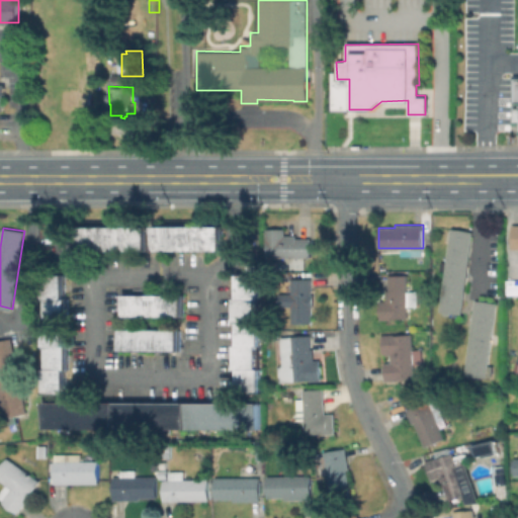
[(149,228),(149,252),(83,252),(82,229),(149,228)]
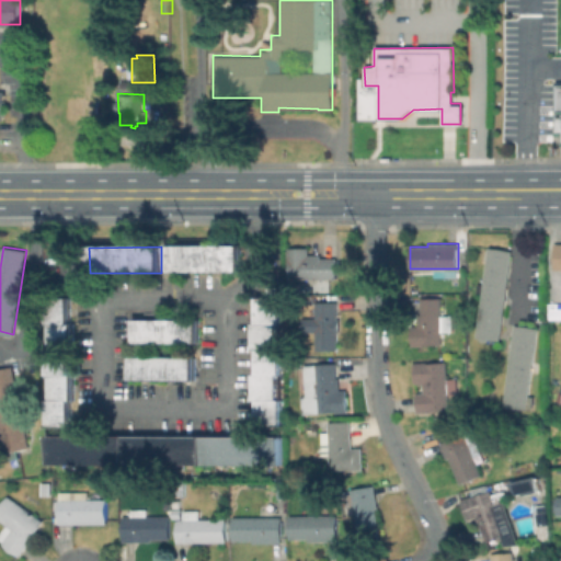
[(242,247),(242,272),(171,272),(171,247),(242,247)]
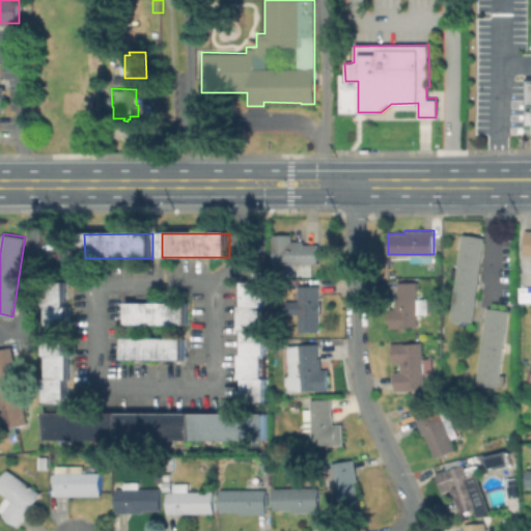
[(316,242),(316,264),(277,263),(278,233),(292,233),(292,242),(316,242)]
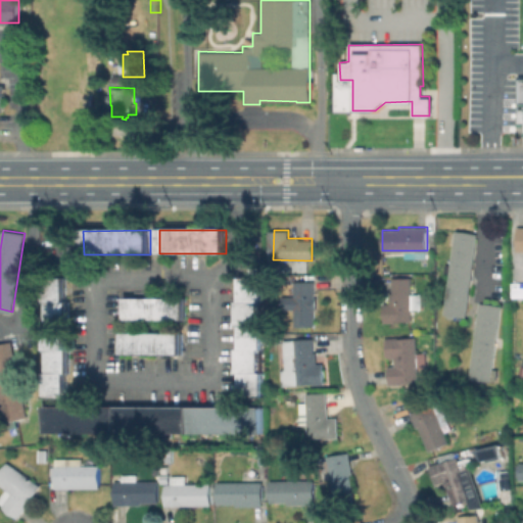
[(468,294),(465,317),(444,314),(456,230),(476,233),(468,294)]
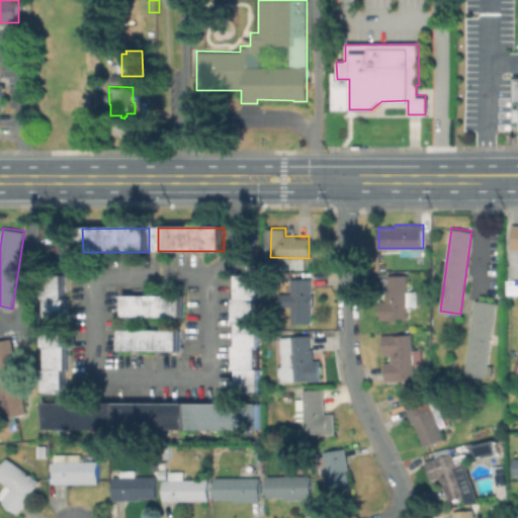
[(408,272),(409,291),(418,291),(419,307),(409,307),(409,319),(381,319),(380,300),(386,300),(386,290),(390,289),(390,273),(408,272)]
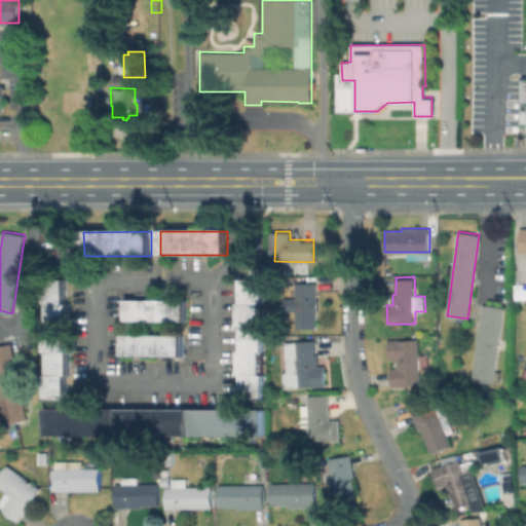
[(262,277),(263,302),(259,302),(260,326),(263,326),(264,349),(260,349),(261,373),(264,373),(264,398),(242,398),(242,374),(239,374),(238,350),(243,350),(242,327),(239,327),(238,301),(241,301),(242,278),(262,277)]
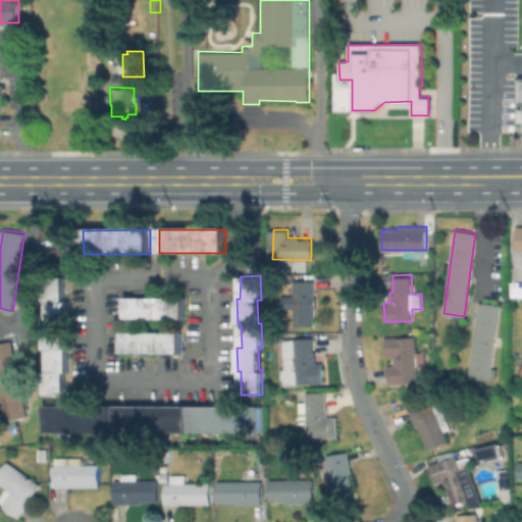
[(65,299),(68,300),(69,325),(65,325),(65,347),(68,348),(69,371),(66,371),(65,395),(46,395),(45,371),(47,371),(48,348),(45,348),(45,323),(48,323),(48,300),(46,300),(45,276),(66,276),(65,299)]
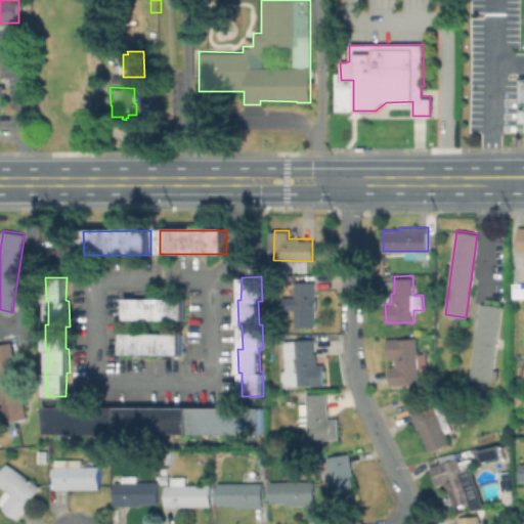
[(315,282),(314,326),(296,326),(297,308),(285,308),(286,296),(297,296),(297,282),(315,282)]
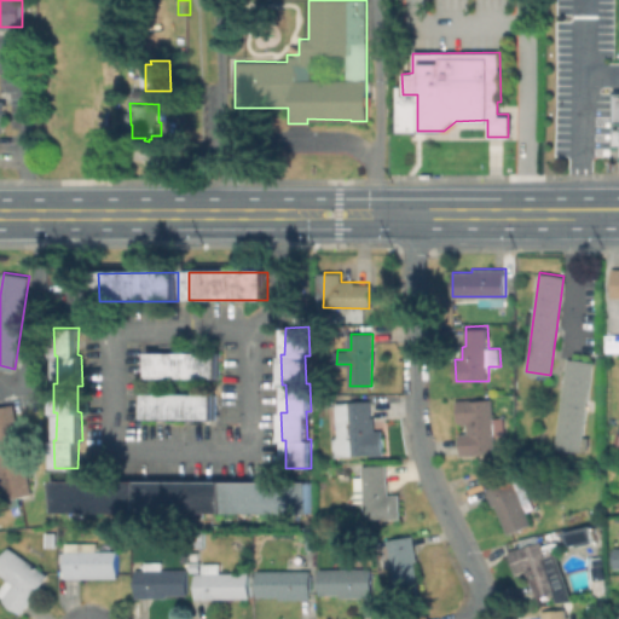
[(217,353),(218,376),(149,376),(149,352),(217,352),(217,353)]
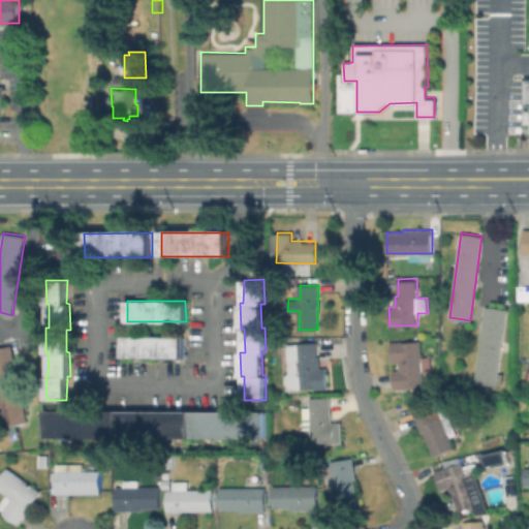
[(502,385),(475,382),(485,306),(507,309),(498,376),(503,376),(502,385)]
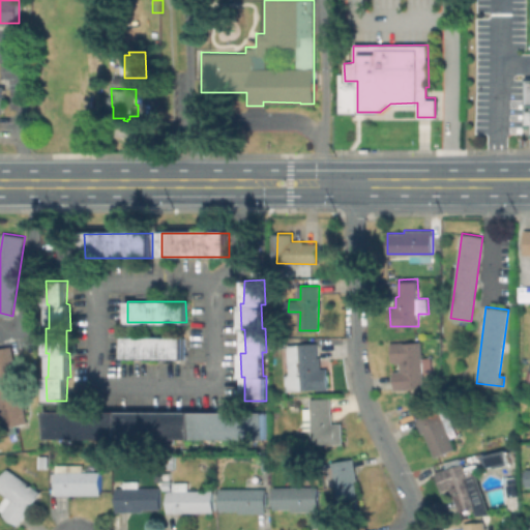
[(183,358),(123,357),(123,336),(184,336),(183,358)]
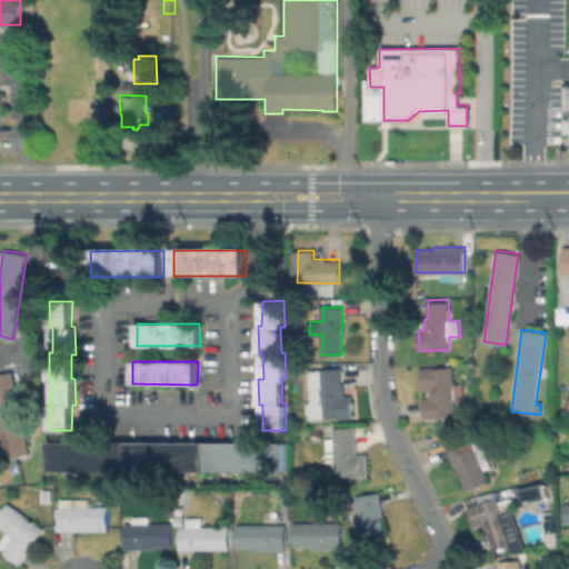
[(453,366),(455,382),(465,382),(465,388),(457,389),(458,417),(432,418),(431,389),(422,390),(420,368),(453,366)]
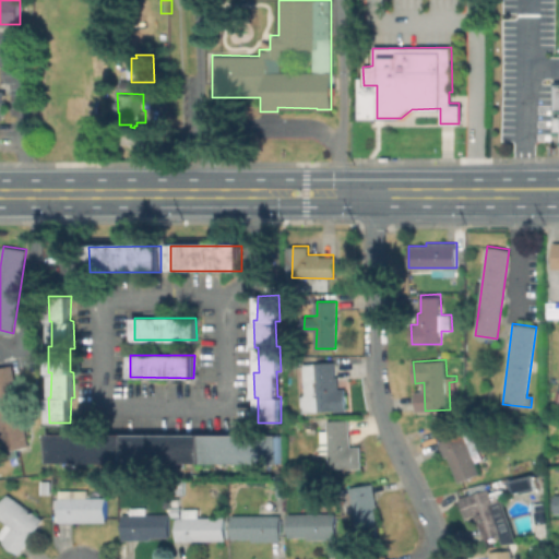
[(334,360),(335,376),(339,376),(339,387),(345,387),(347,409),(317,412),(316,399),(307,399),(305,363),(334,360)]
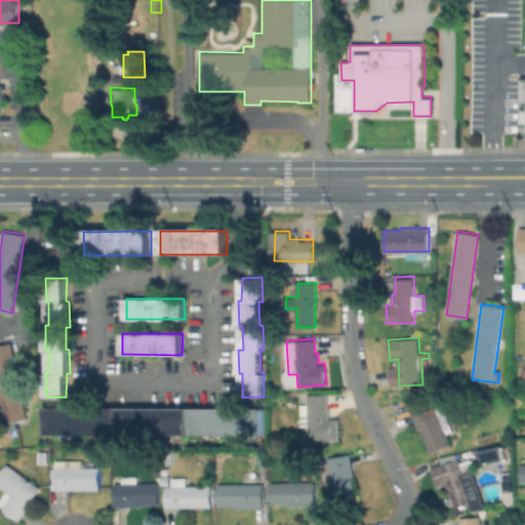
[(11,421),(6,422),(0,392),(0,344),(11,341),(28,418),(11,421)]
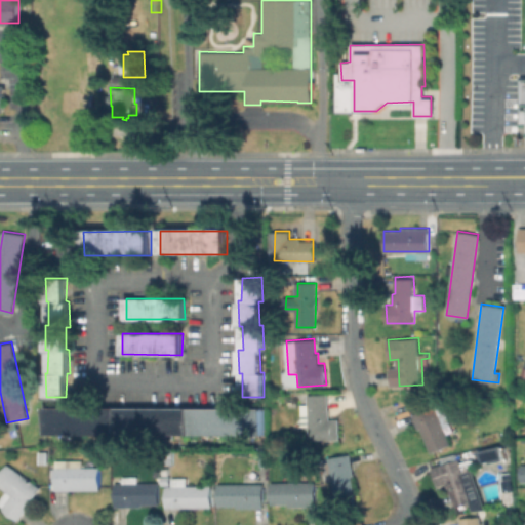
[(421,404),(409,404),(408,394),(421,393),(421,404)]
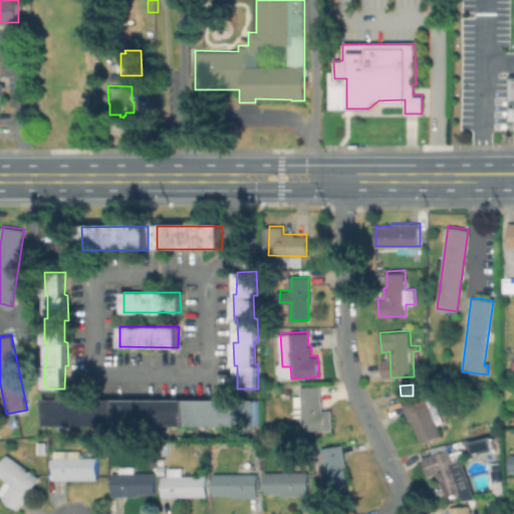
[(321,389),(322,409),(330,409),(331,426),(303,428),(303,415),(296,415),(295,395),(302,395),(301,387),(321,386),(321,389)]
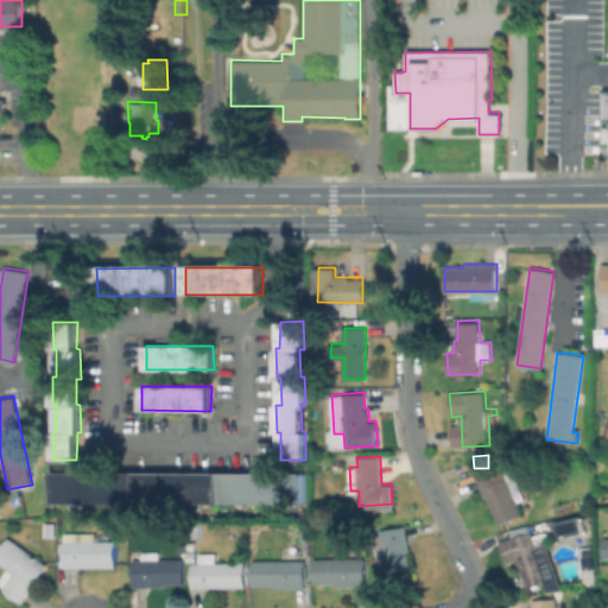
[(505,473),(513,469),(523,491),(514,494),(523,513),(500,523),(488,495),(485,496),(477,480),(502,469),(505,473)]
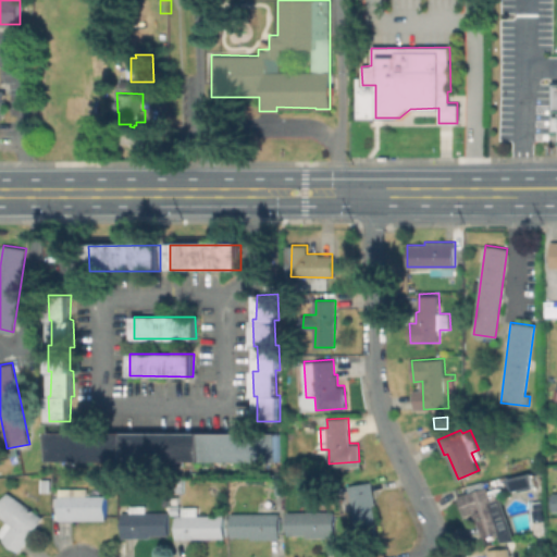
[(282,460),(52,460),(52,433),(283,434),(282,460)]
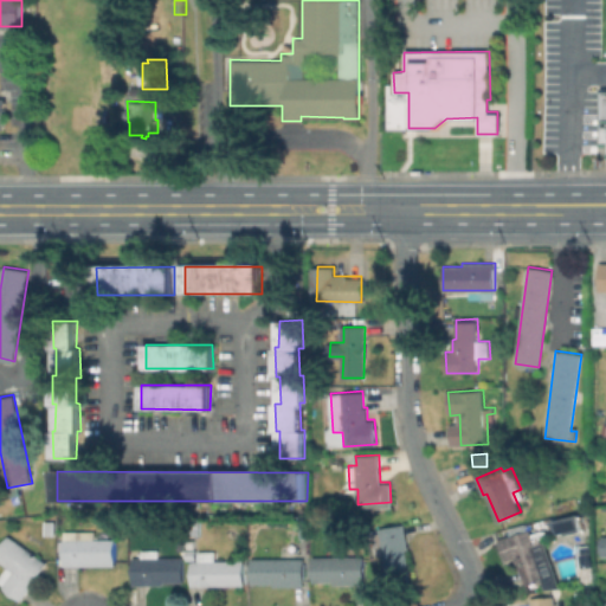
[(582,527),(550,534),(548,523),(580,516),(582,527)]
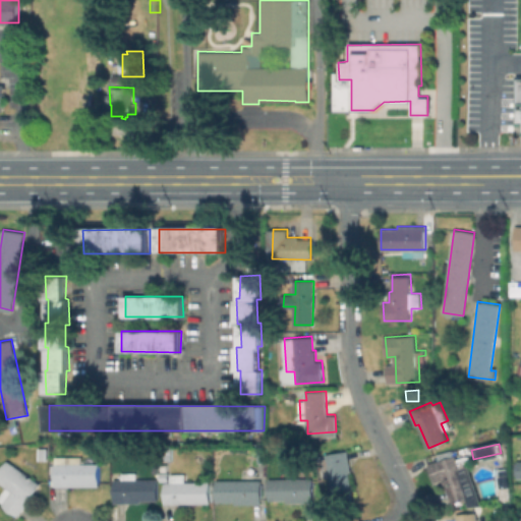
[(47,460),(38,460),(39,447),(47,448),(47,460)]
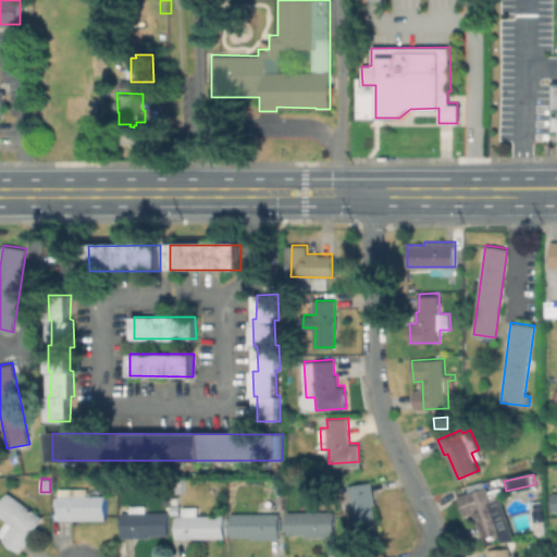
[(373,504),(376,522),(357,525),(353,506),(347,507),(344,490),(350,489),(349,486),(371,482),(375,504),(373,504)]
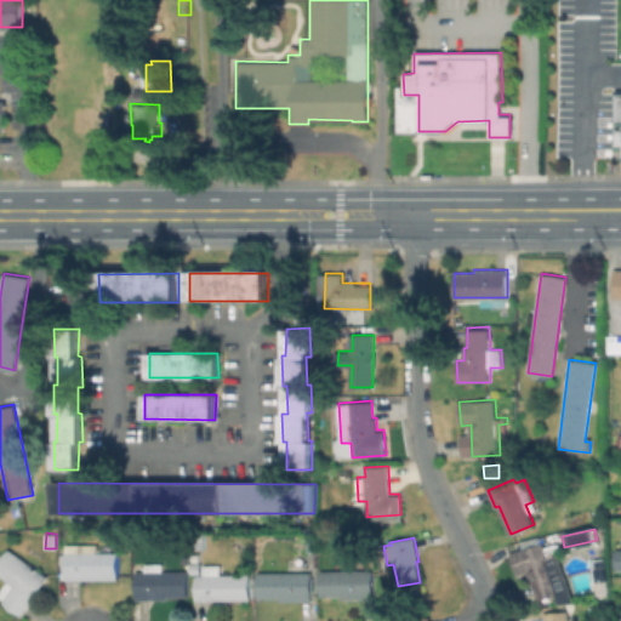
[(318,540),(318,552),(308,552),(308,540),(318,540)]
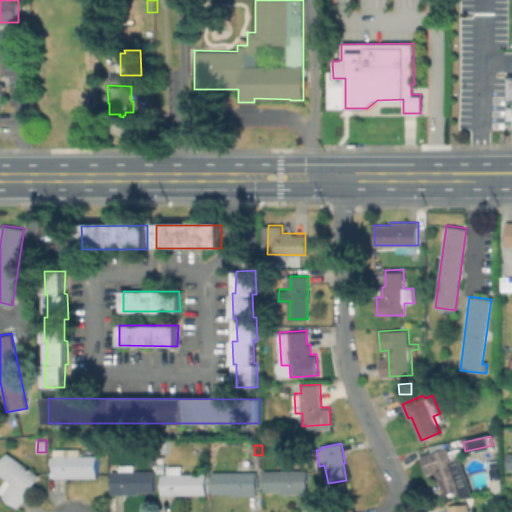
[(452,459),(460,456),(475,497),(462,497),(459,489),(444,495),(435,471),(427,474),(421,455),(447,445),(452,459)]
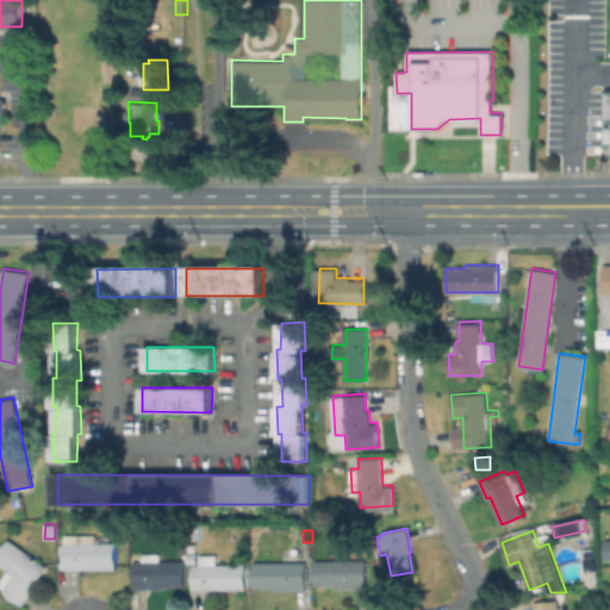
[(117,542),(117,564),(95,564),(94,567),(64,567),(66,533),(95,534),(95,541),(117,542)]
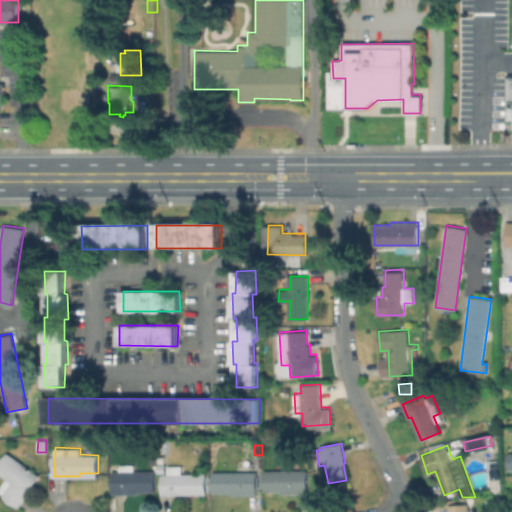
[(20,503),(19,505),(4,494),(0,490),(0,486),(6,478),(0,473),(0,464),(9,452),(41,474),(20,503)]
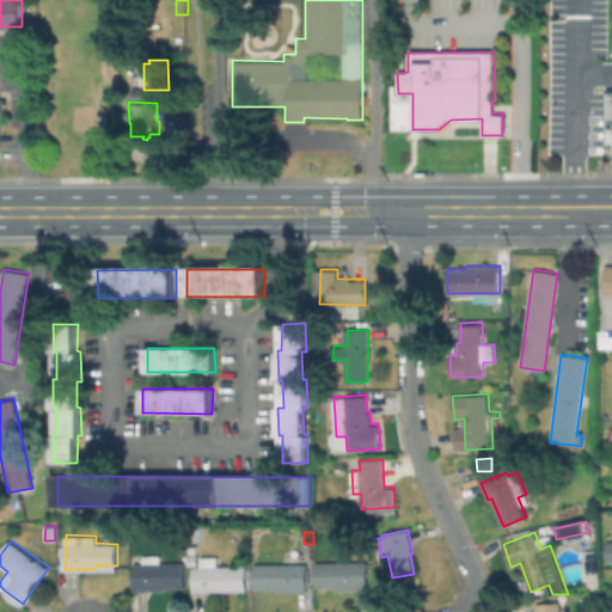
[(219,562),(219,565),(248,565),(248,589),(195,591),(195,565),(201,565),(201,557),(218,557),(219,562)]
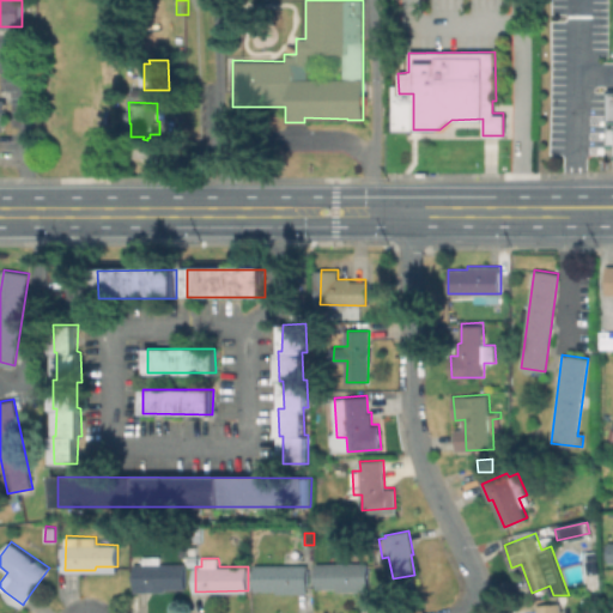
[(369,560),(370,590),(337,590),(337,588),(319,588),(317,563),(369,560)]
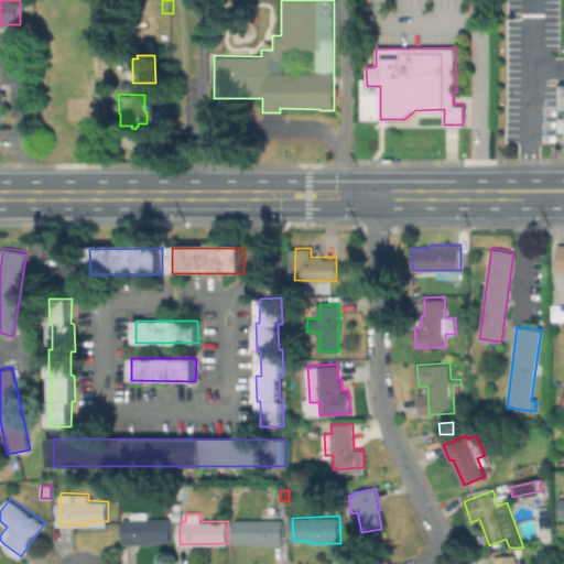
[(284,519),(284,544),(256,544),(256,542),(236,542),(236,519),(284,519)]
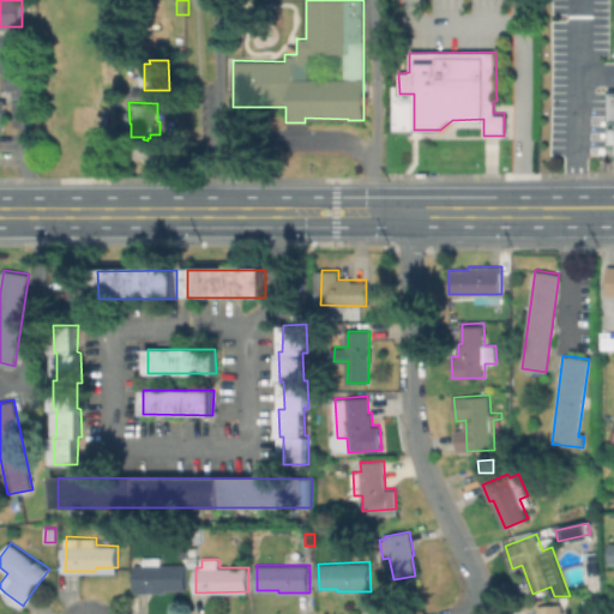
[(163,593),(136,593),(136,567),(186,567),(186,590),(163,590),(163,593)]
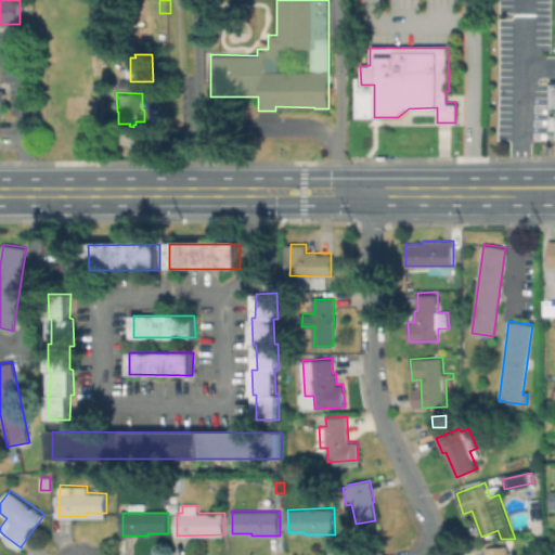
[(532,518),(544,518),(544,532),(533,533),(532,518)]
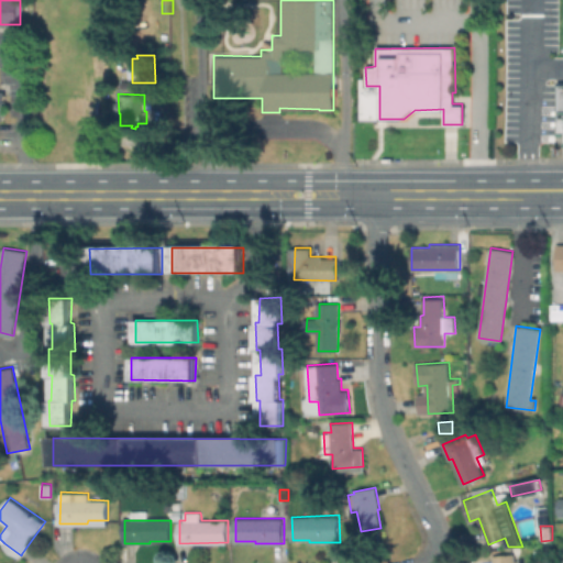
[(555,550),(555,562),(536,562),(536,550),(555,550)]
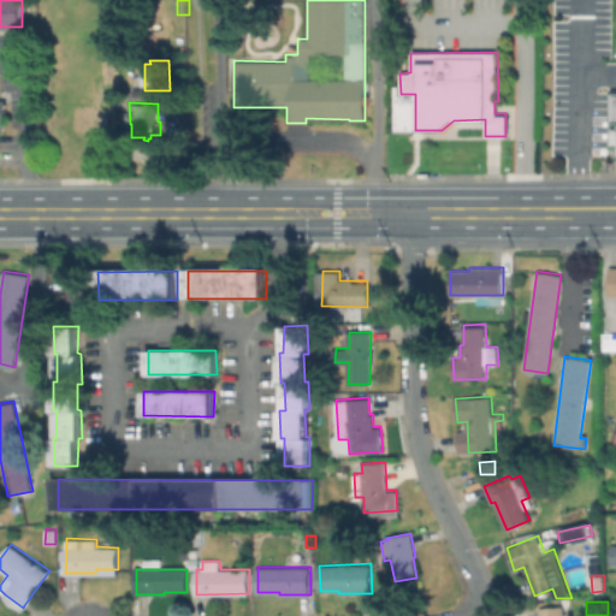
[(563,615),(540,615),(540,606),(563,605),(563,615)]
